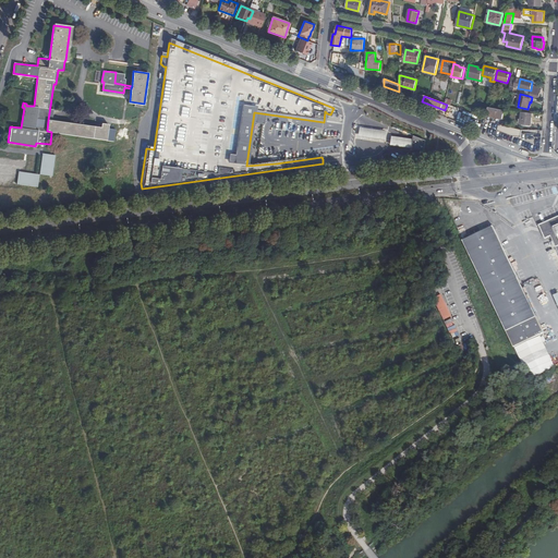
[(487,116),(502,119),(505,110),(488,107),(487,116)]
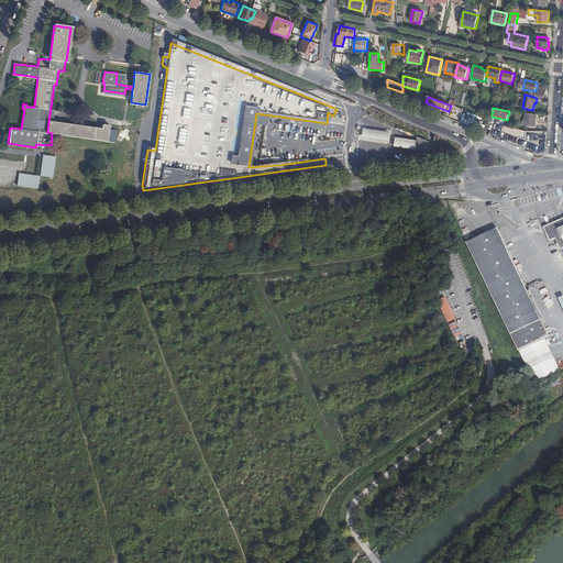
[(536,127),(538,114),(526,112),(525,124),(536,127)]
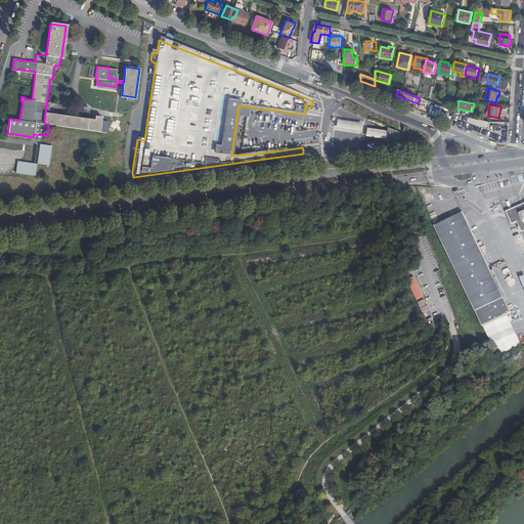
[(44,123),(48,124),(100,130),(101,117),(95,116),(95,119),(45,113),(44,123)]
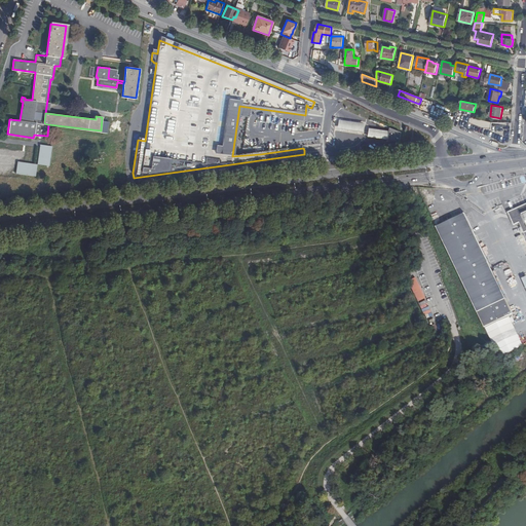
[(490,128),(491,122),(473,118),(471,117),(468,122),(482,127),(490,128)]
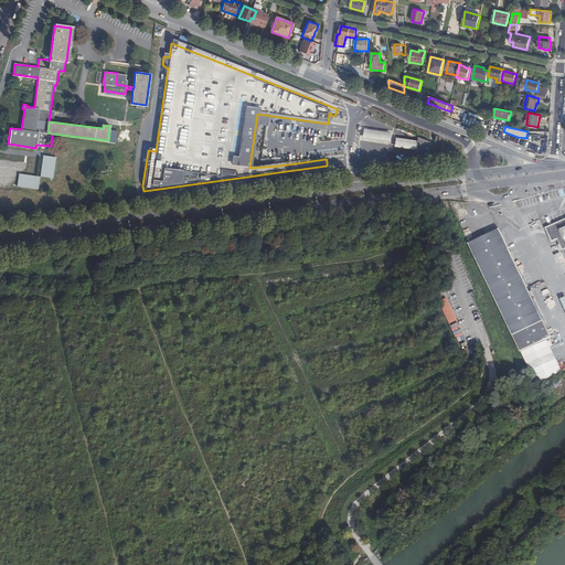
[(361,130),(360,140),(386,146),(388,136),(361,130)]
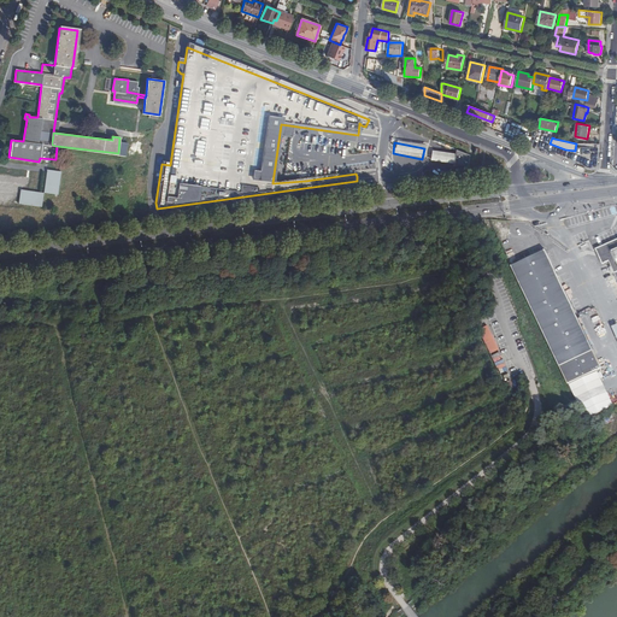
[(454,154),(432,151),(430,160),(453,164),(454,154)]
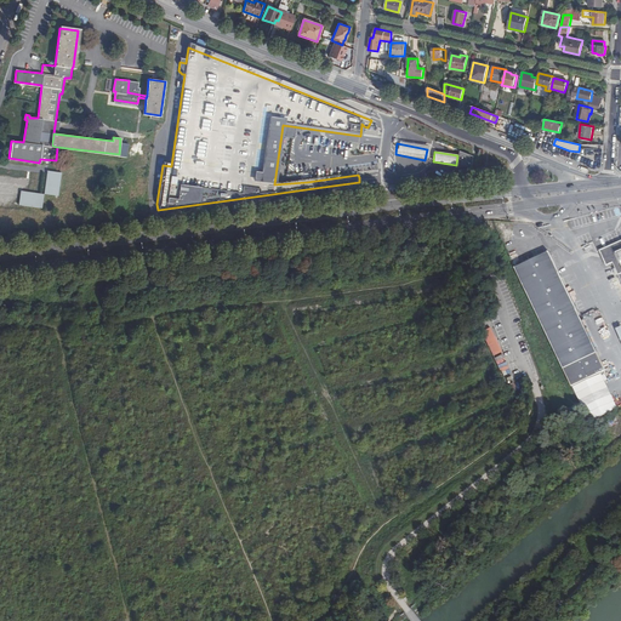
[(471,157),(459,152),(457,155),(456,165),(456,167),(469,166),(471,157)]
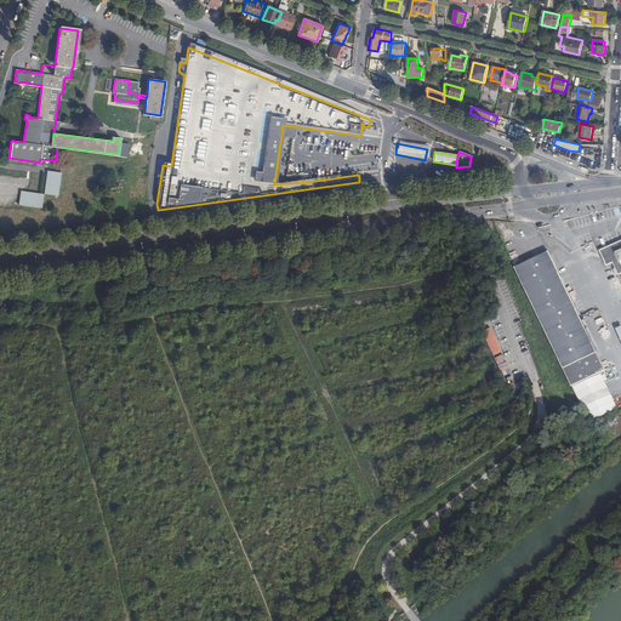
[(60,194),(62,170),(47,169),(45,192),(60,194)]
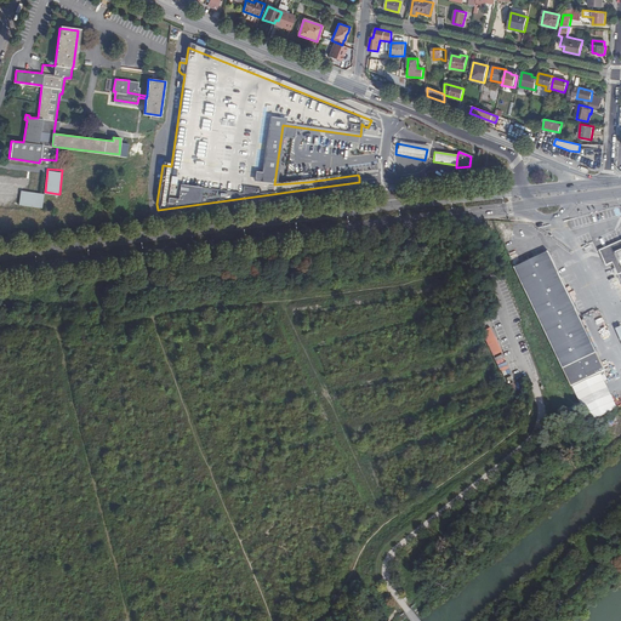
[(20,204),(43,206),(44,192),(21,189),(20,204)]
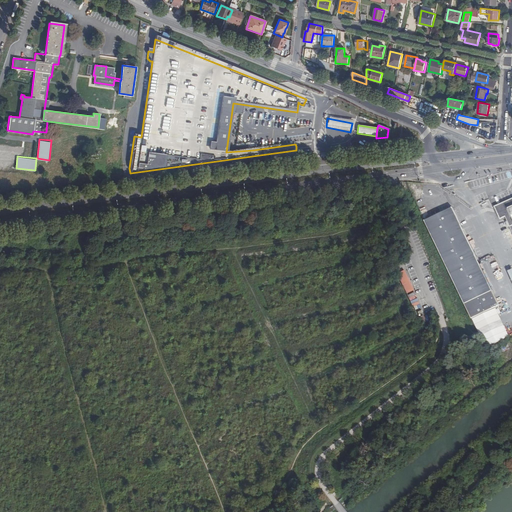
[(511,198),(495,206),(500,219),(506,217),(511,231),(511,198)]
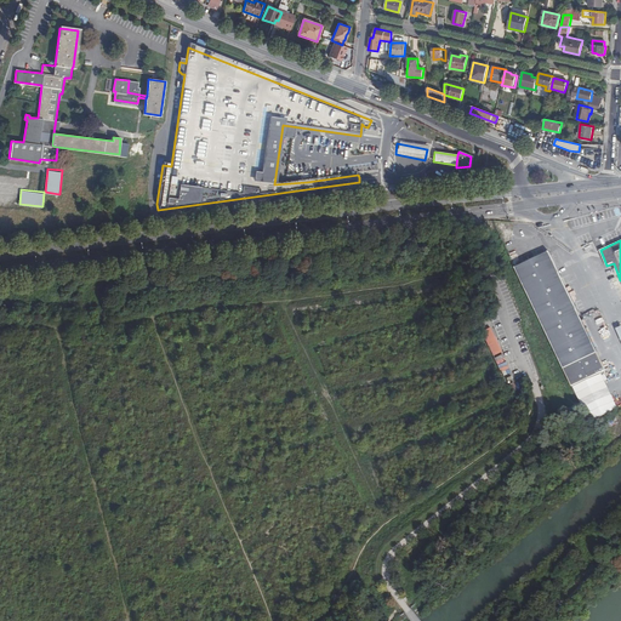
[(604,370),(593,349),(546,249),(512,266),(531,306),(570,385),(580,380),(604,370)]
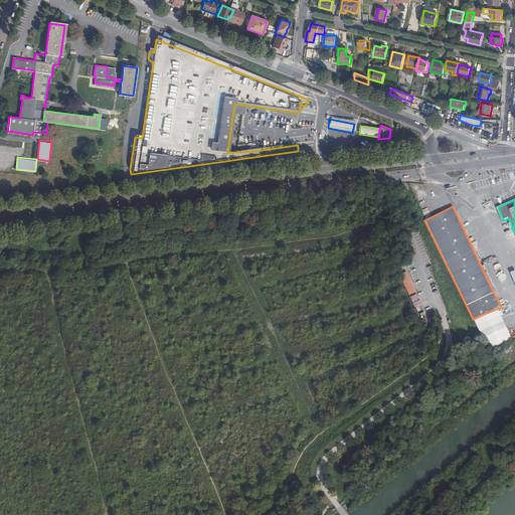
[(408,295),(416,292),(407,271),(399,274),(408,295)]
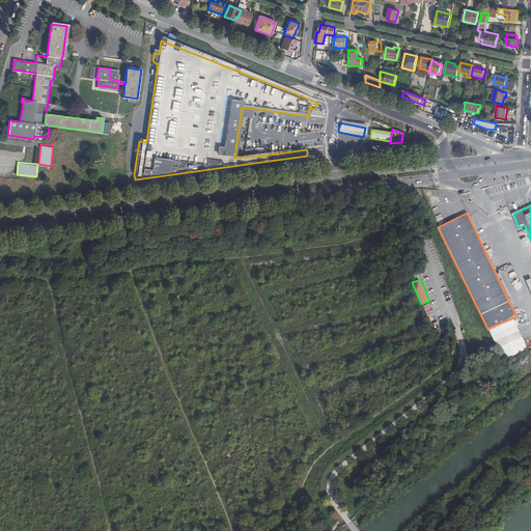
[(511,281),(513,288),(514,291),(521,289),(519,280),(511,281)]
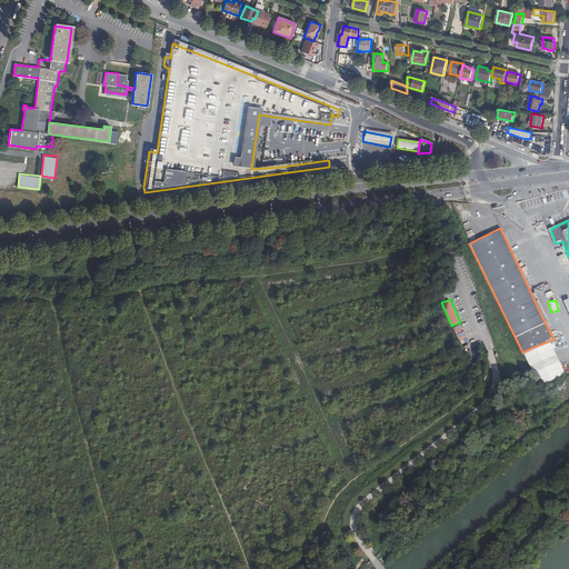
[(466,338),(460,325),(453,328),(459,341),(466,338)]
